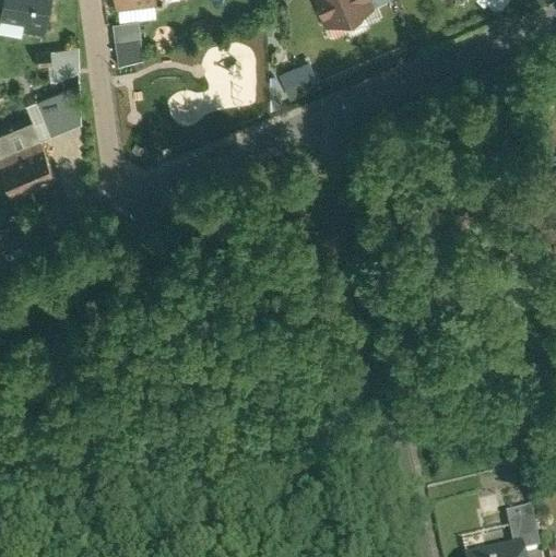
[(54,0),(6,0),(3,16),(28,21),(26,32),(48,36),(54,0)]
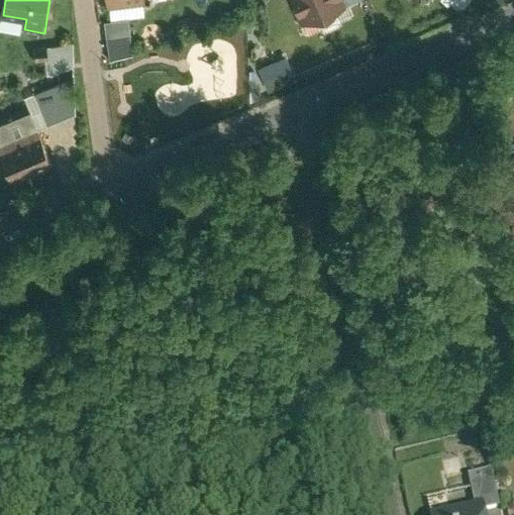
[(104,0),(106,13),(144,9),(142,0),(104,0)]
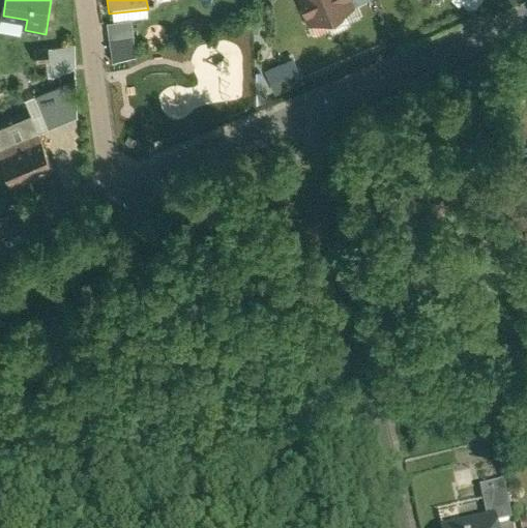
[(294,0),(309,33),(344,19),(343,17),(376,3),(374,0),(294,0)]
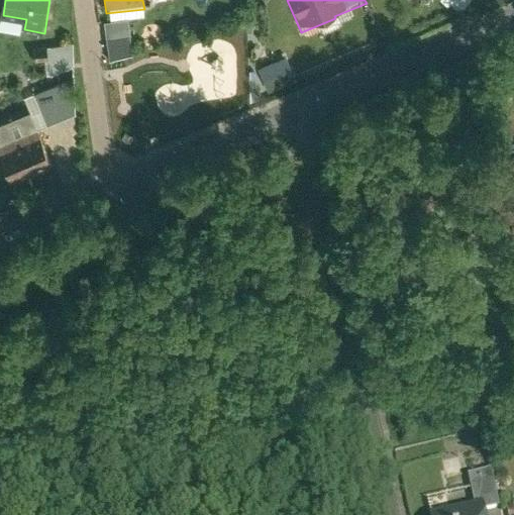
[(463,0),(442,0),(453,10),(463,0)]
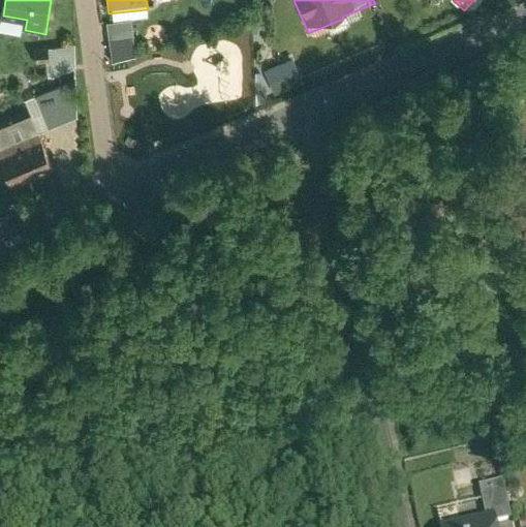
[(107,21),(111,59),(135,58),(133,20),(107,21)]
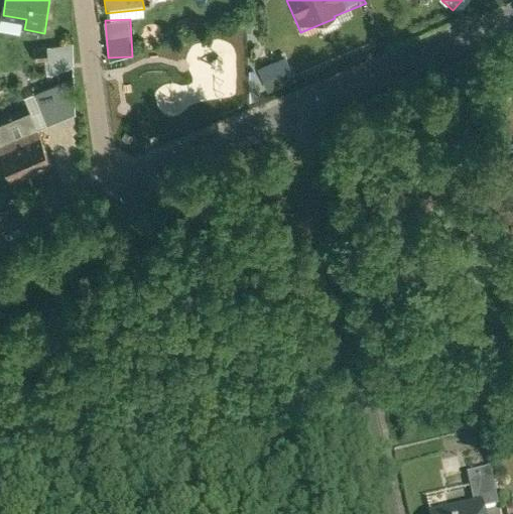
[(74,70),(73,44),(46,45),(47,71),(74,70)]
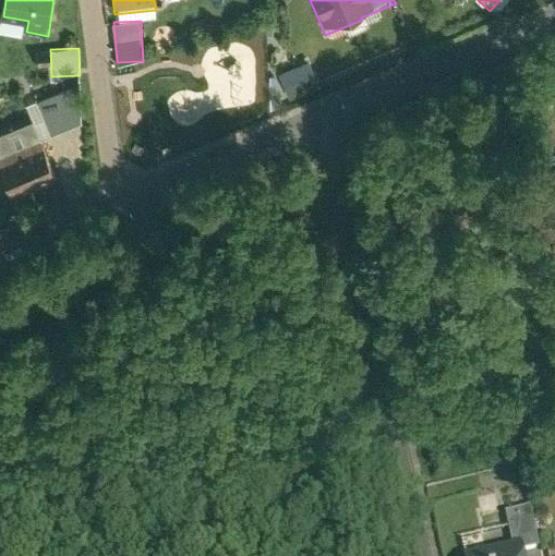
[(315,91),(306,70),(280,81),(289,101),(315,91)]
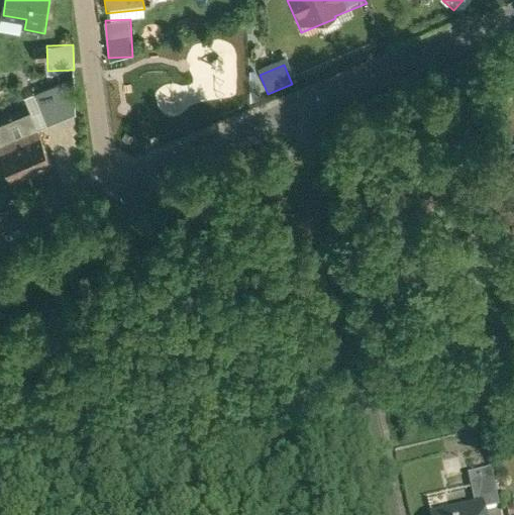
[(77,84),(35,99),(48,132),(79,123),(77,84)]
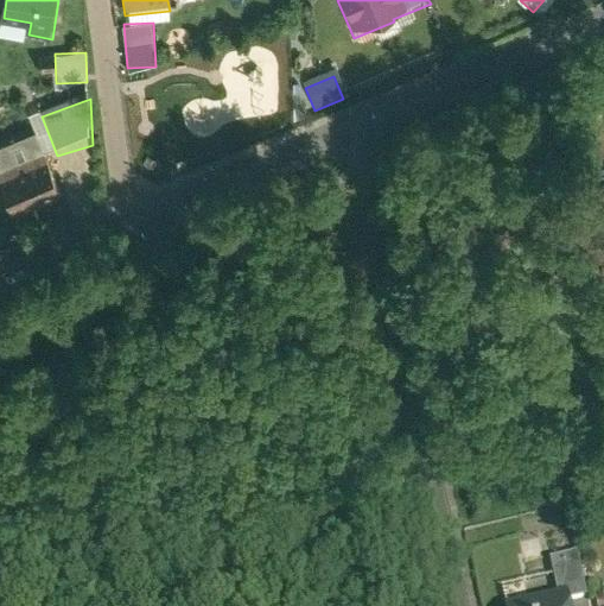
[(62,202),(35,137),(0,150),(0,194),(12,223),(62,202)]
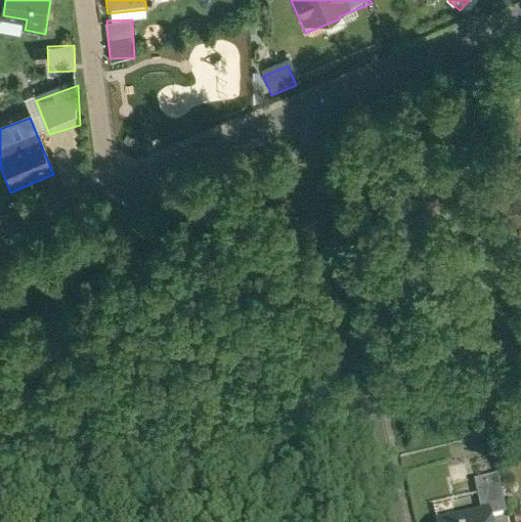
[(505,521),(495,482),(473,488),(480,519),(469,521),(505,521)]
